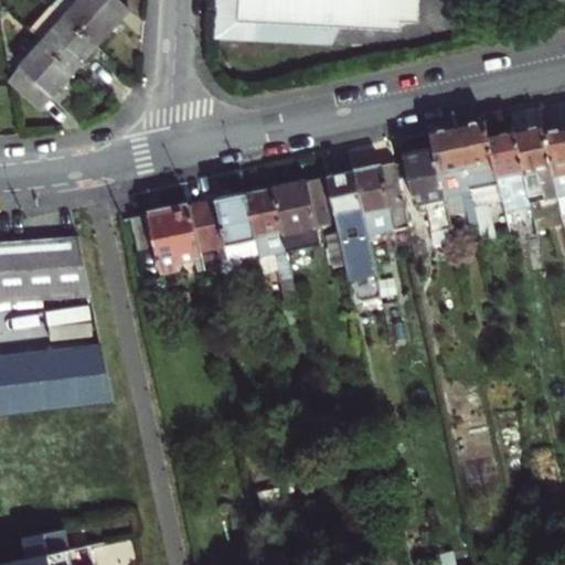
[(124,0),(52,0),(50,3),(62,14),(96,45),(119,20),(117,18),(128,4),(124,0)]
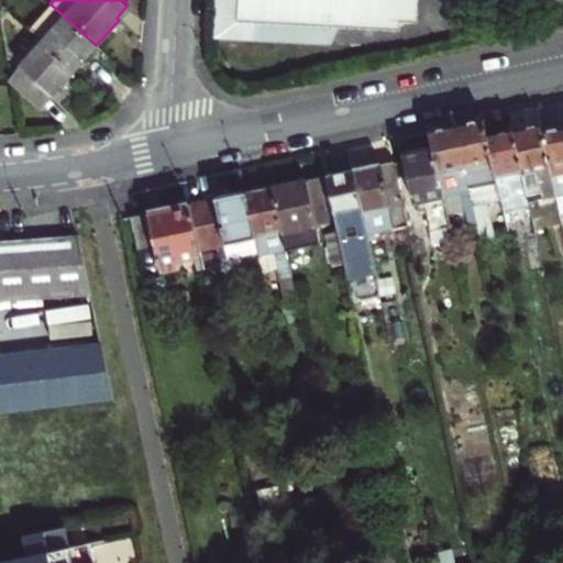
[(417,0),(241,0),(240,18),(256,18),(341,23),(398,26),(399,18),(416,19),(417,0)]
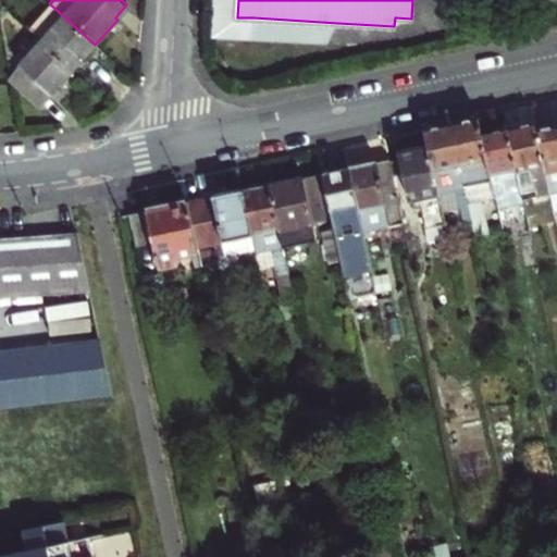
[(95,45),(61,14),(40,39),(74,69),(95,45)]
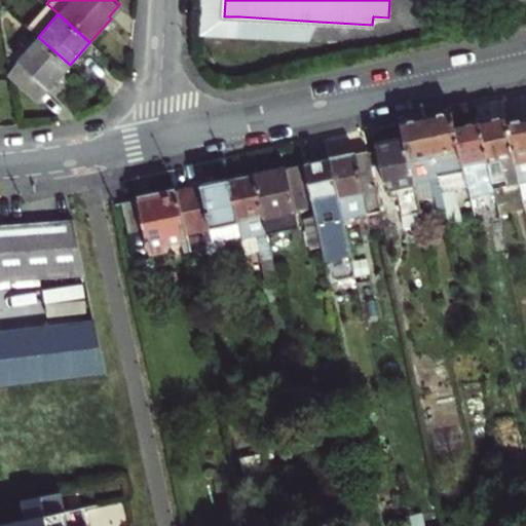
[(318,22),(239,16),(238,35),(309,39),(318,22)]
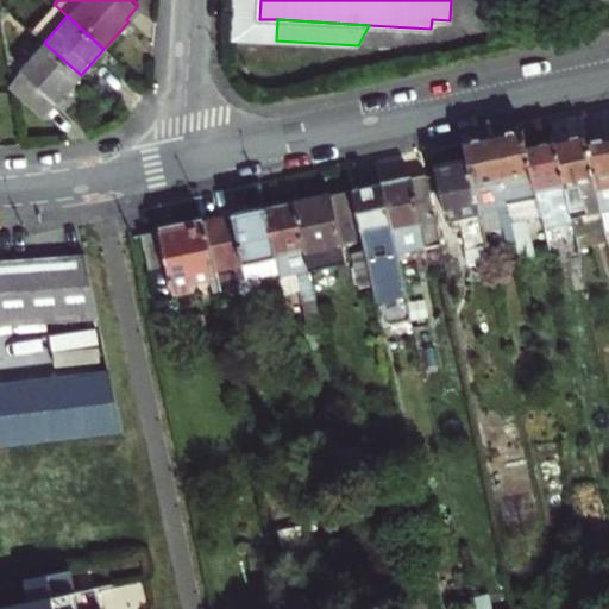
[(81,75),(44,43),(11,81),(12,86),(44,117),(81,75)]
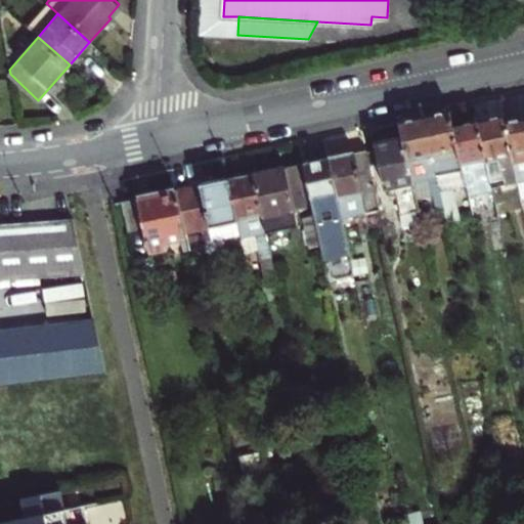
[(465,183),(451,124),(448,107),(423,114),(443,207),(445,220),(460,218),(452,185),(465,183)]
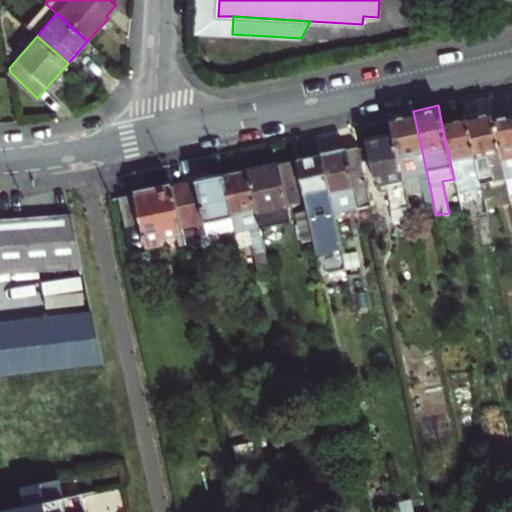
[(388,116),(392,132),(405,192),(422,188),(426,204),(433,202),(413,111),(388,116)]
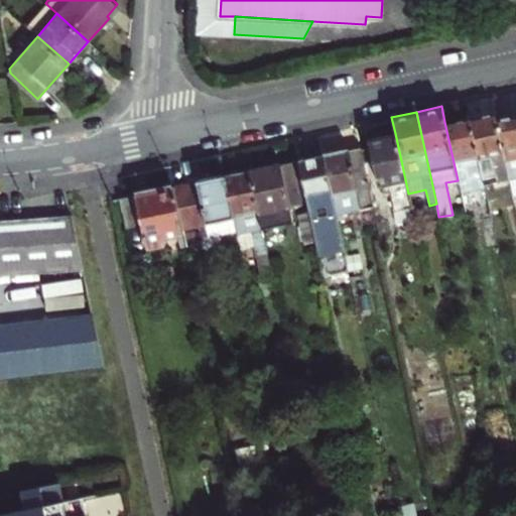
[(470,117),(484,180),(487,197),(496,195),(494,180),(509,177),(496,119),(495,112),(470,117)]
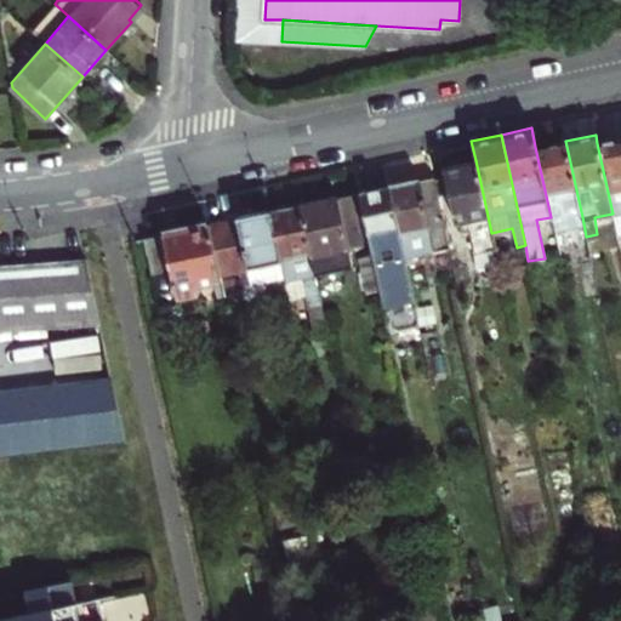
[(620,137),(597,143),(613,214),(616,234),(620,232),(620,137)]
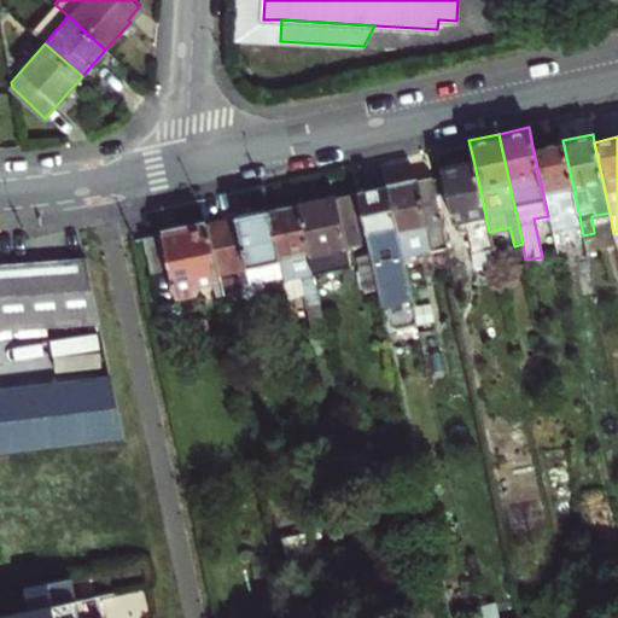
[(569,217),(579,216),(563,140),(532,146),(548,216),(549,226),(570,221),(569,217)]
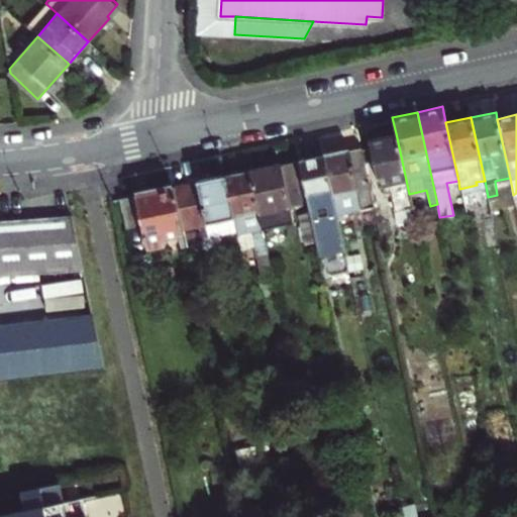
[(369,141),(358,143),(370,196),(389,193),(396,222),(404,221),(408,236),(418,235),(409,194),(396,133),(369,139),(369,141)]
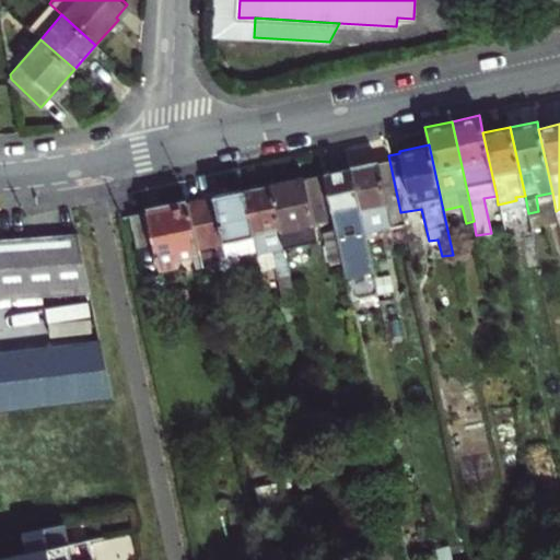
[(400,212),(388,155),(349,164),(364,236),(373,235),(372,229),(403,222),(400,212)]
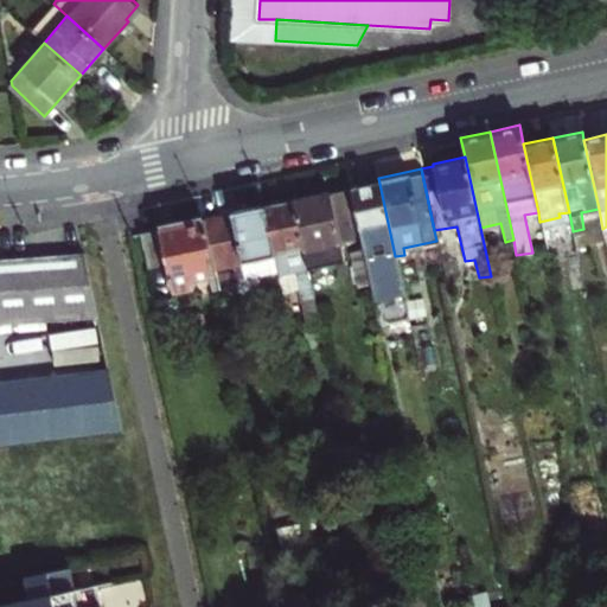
[(395,256),(378,178),(349,185),(378,321),(408,315),(395,256)]
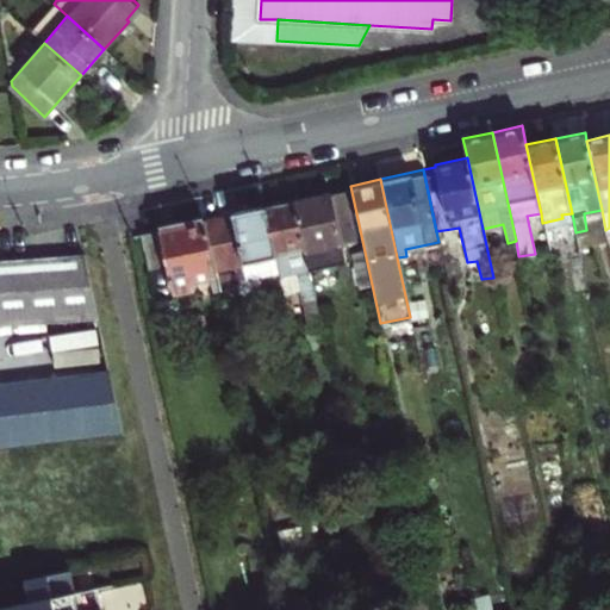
[(293,198),(307,262),(343,254),(341,237),(353,234),(343,187),(293,198)]
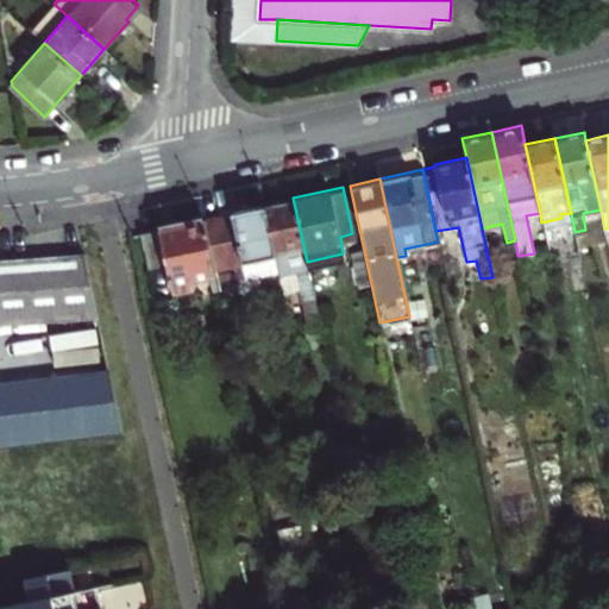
[(293,198),(264,203),(278,268),(290,326),(306,324),(313,349),(324,346),(307,262),(293,198)]
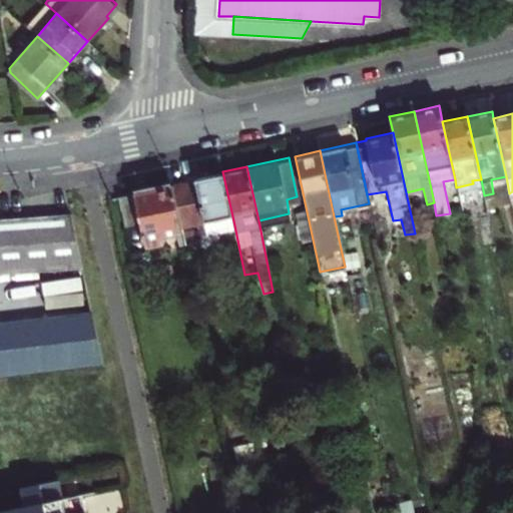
[(171,182),(181,231),(205,226),(206,231),(234,225),(222,171),(171,182)]
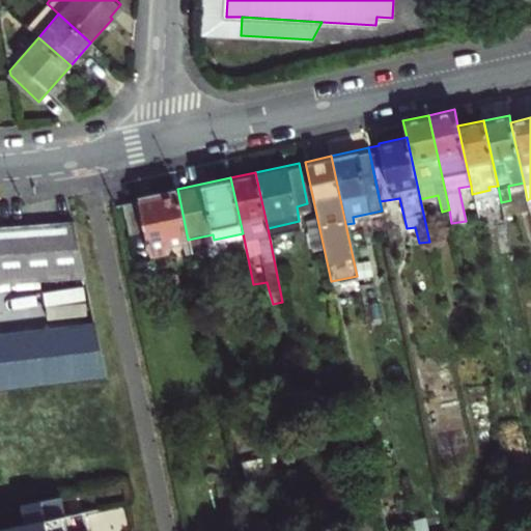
[(190,250),(188,240),(177,189),(137,197),(143,228),(149,256),(169,252),(167,245),(183,241),(186,251),(190,250)]
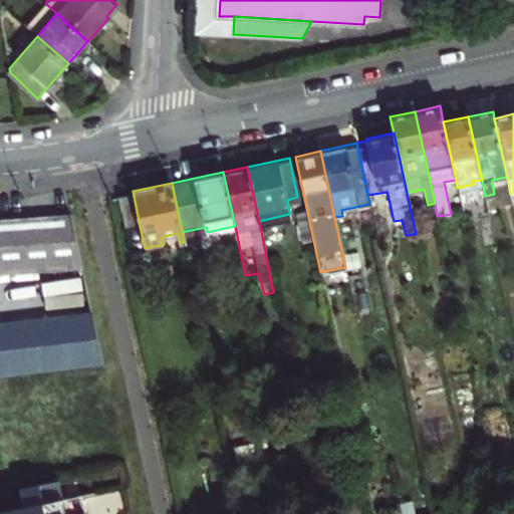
[(139,221),(133,191),(117,195),(123,224),(139,221)]
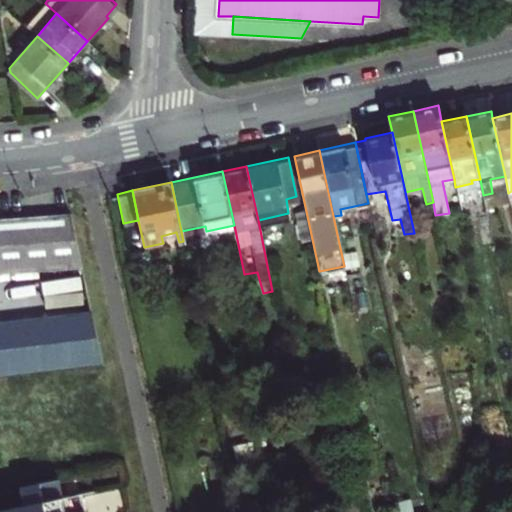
[(488,216),(485,206),(478,208),(480,217),(488,216)]
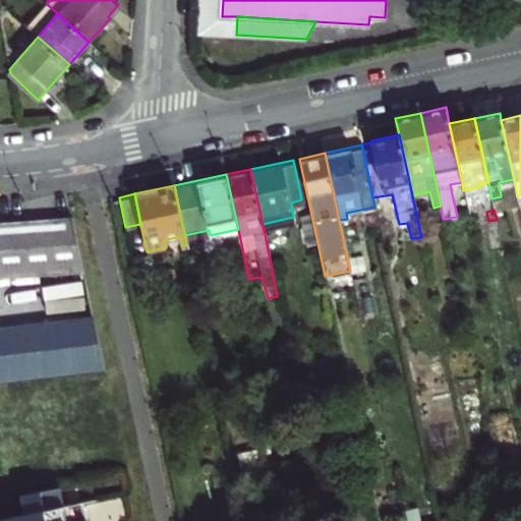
[(0,277),(81,272),(69,217),(0,222),(0,277)]
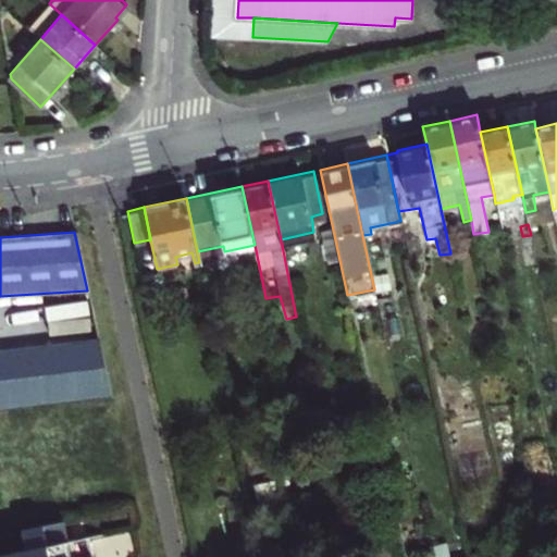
[(0,408),(110,395),(97,337),(0,348),(0,408)]
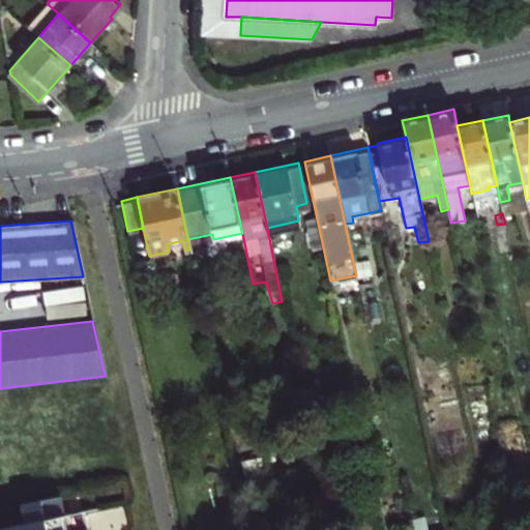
[(0,529),(85,529),(81,509),(64,512),(60,494),(22,502),(25,522),(0,526),(0,529)]
